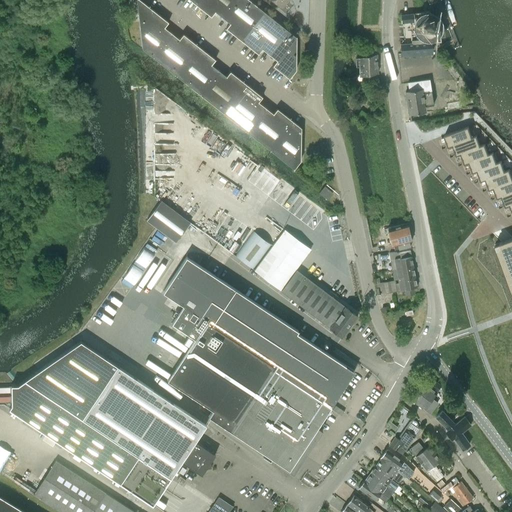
[(140,0),(136,0),(142,48),(152,57),(171,33),(164,27),(168,22),(140,0)]
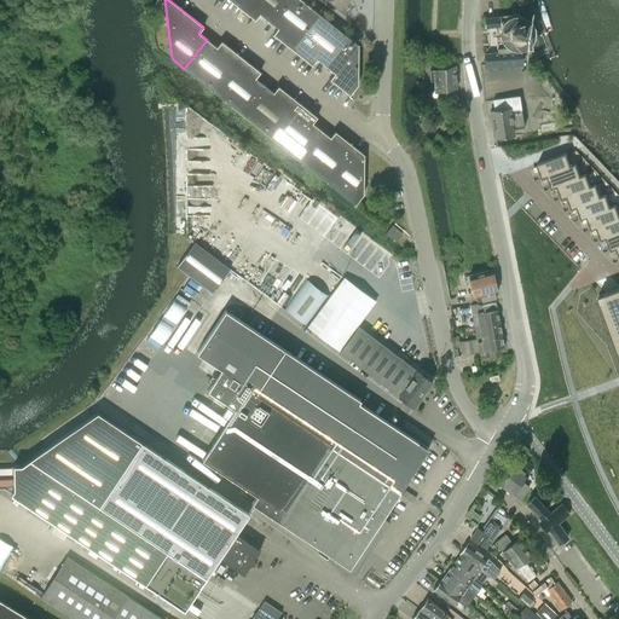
[(268,21),(284,0),(238,0),(236,5),(255,19),(260,13),(268,21)]
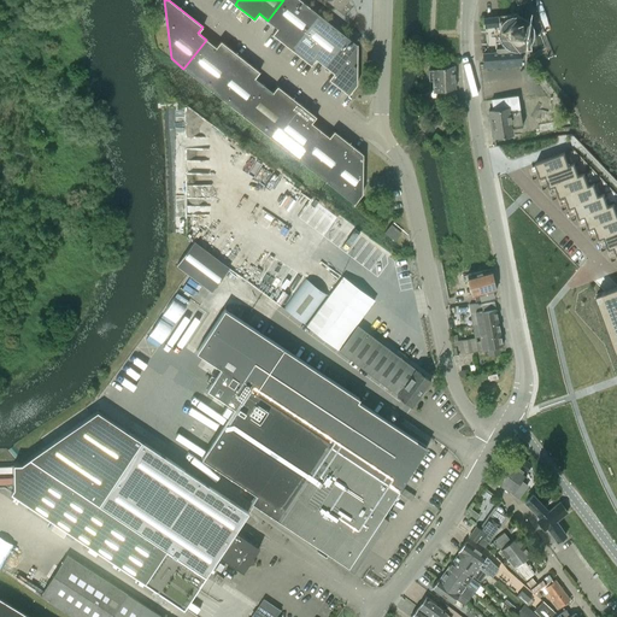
[(292,50),(319,15),(300,0),(283,0),(268,21),(276,28),(272,34),(292,50)]
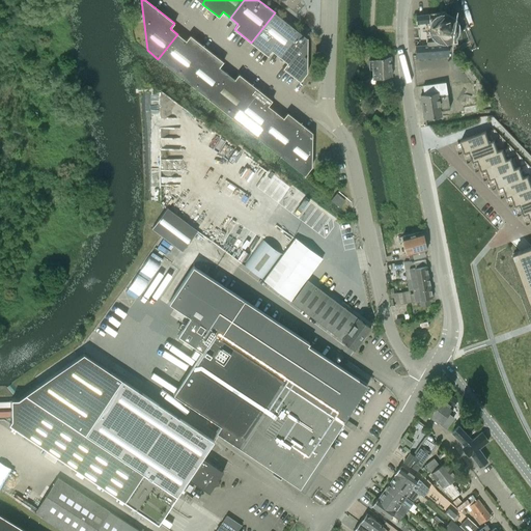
[(480,0),(498,17),(502,19),(506,16),(506,11),(503,7),(496,0),(480,0)]
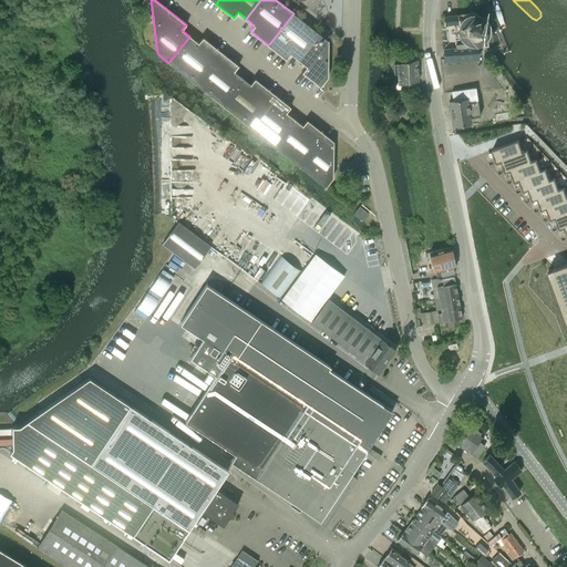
[(298,60),(319,33),(294,13),(268,45),(286,60),(290,54),(298,60)]
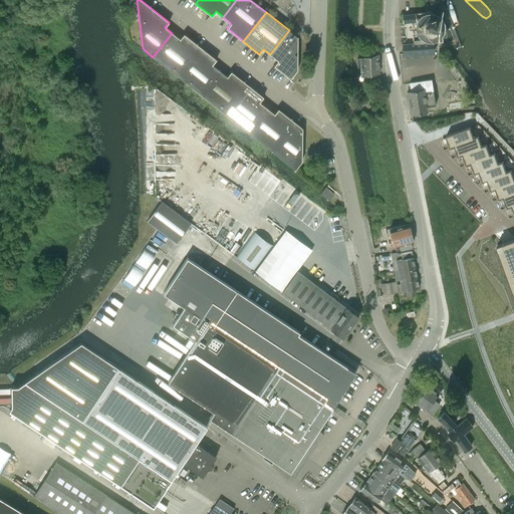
[(430,12),(421,13),(403,15),(404,23),(405,23),(407,44),(403,44),(404,56),(434,53),(433,42),(443,41),(441,20),(430,12)]
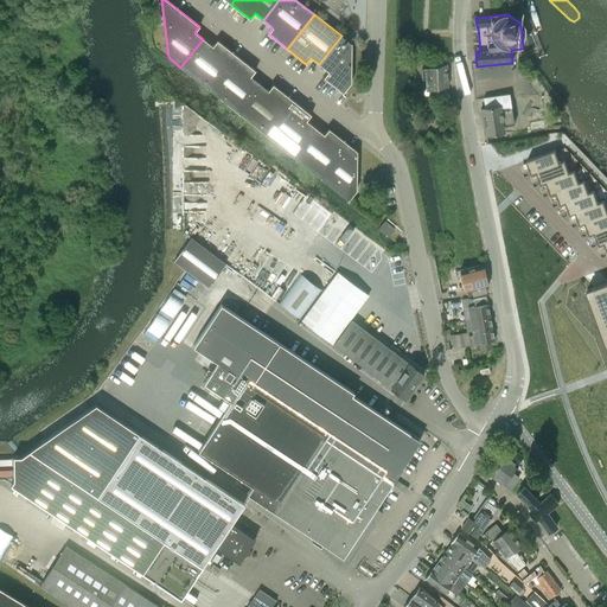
[(351,83),(351,44),(342,36),(319,64),(328,71),(323,77),(343,93),(351,83)]
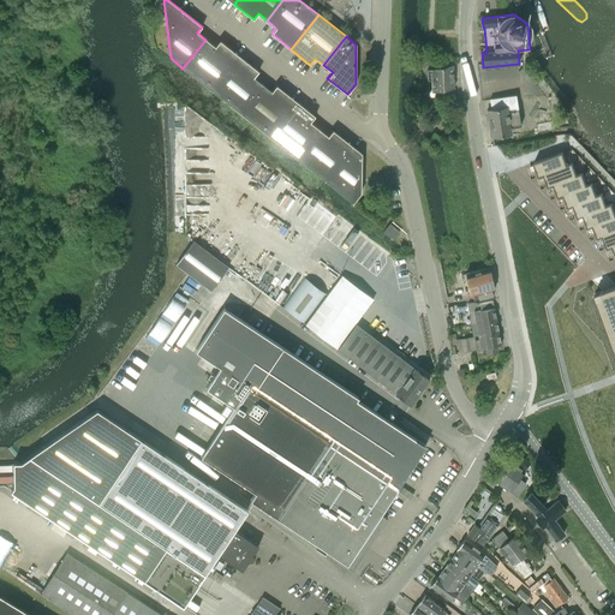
[(206,40),(183,69),(212,90),(239,55),(220,41),(215,47),(206,40)]
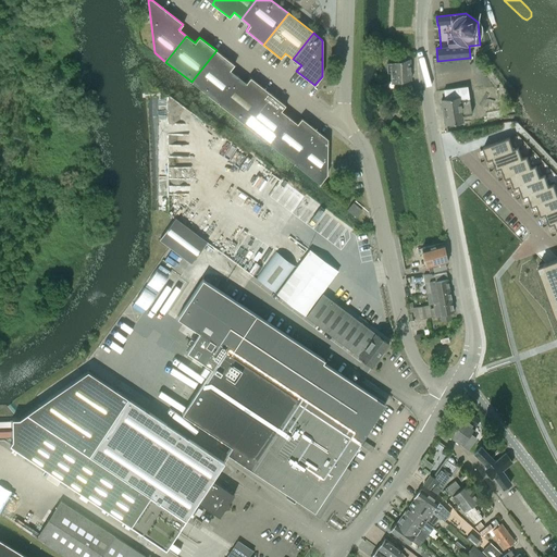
[(217,50),(192,82),(217,102),(237,76),(230,70),(234,64),(217,50)]
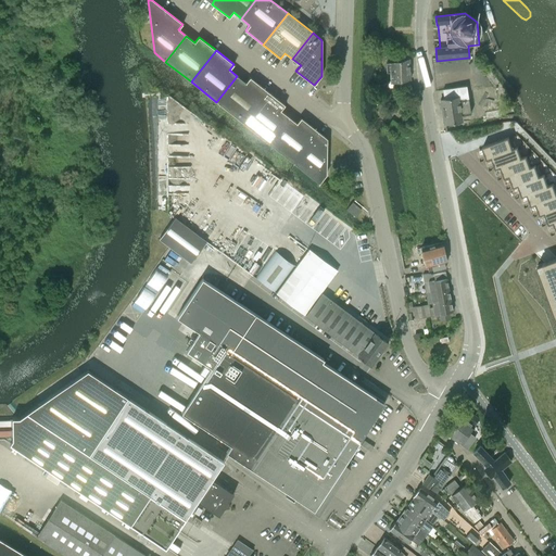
[(396,61),(389,62),(391,81),(401,80),(402,87),(411,86),(409,79),(412,79),(409,60),(396,61)]
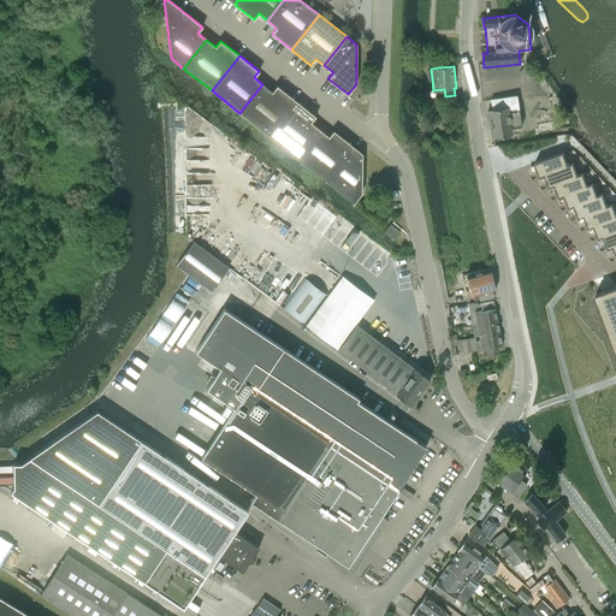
[(497,134),(504,132),(505,135),(542,128),(538,111),(521,113),(519,95),(526,94),(523,80),(521,81),(507,83),(507,81),(495,83),(498,99),(490,100),(497,134)]
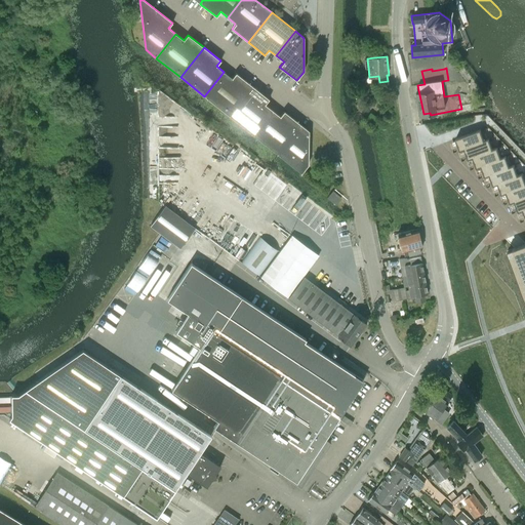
[(224,72),(204,96),(229,116),(252,86),(236,73),(232,78),(224,72)]
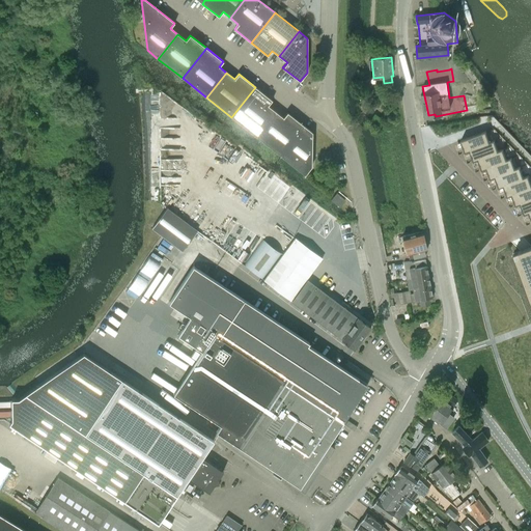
[(255,87),(231,117),(255,136),(275,111),(268,106),(272,101),(255,87)]
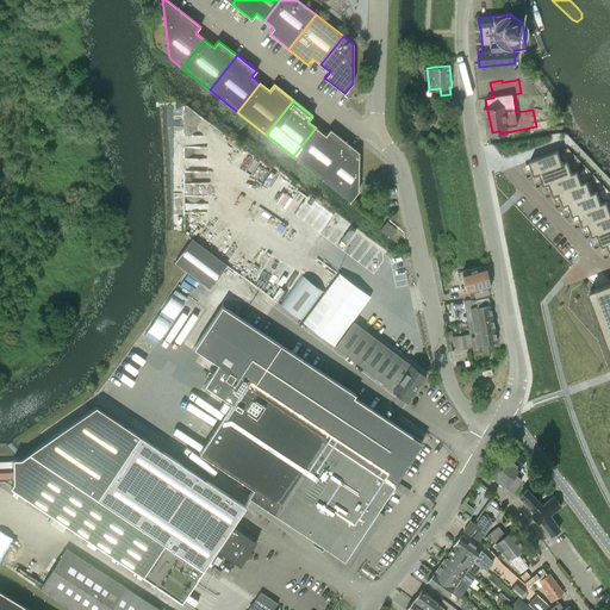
[(316,128),(293,156),(350,201),(358,192),(359,151),(330,129),(325,135),(316,128)]
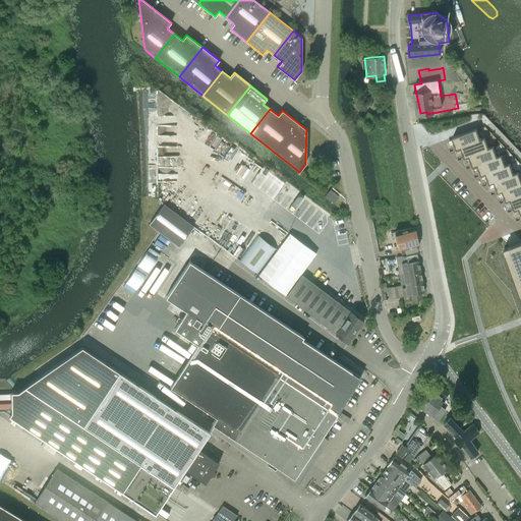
[(476,128),(452,137),(456,149),(460,148),(480,139),(476,128)]
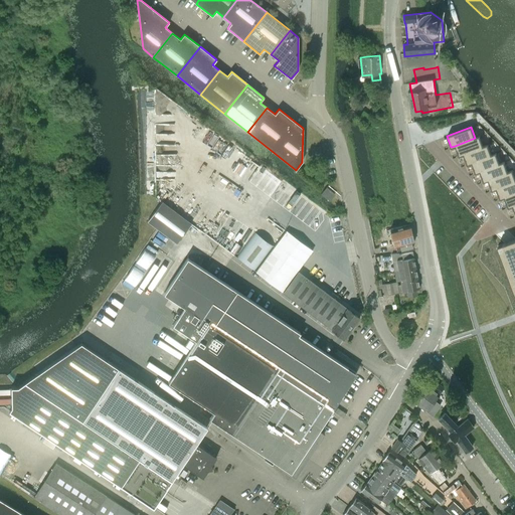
[(475,138),(455,146),(459,156),(464,154),(483,147),(480,137),(475,138)]
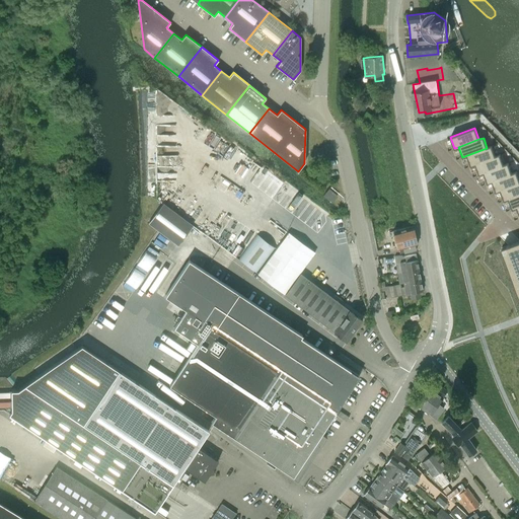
[(487,148),(467,155),(471,165),(475,163),(496,156),(492,146),(487,148)]
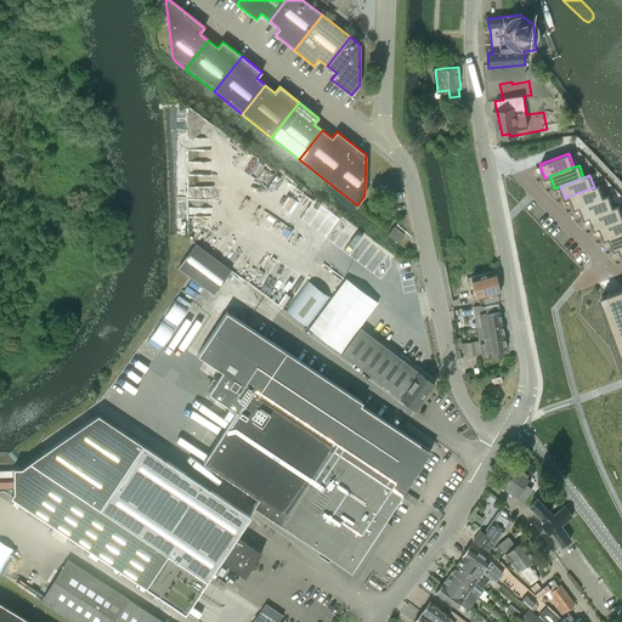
[(594,187),(570,196),(575,208),(578,207),(604,197),(599,185),(594,187)]
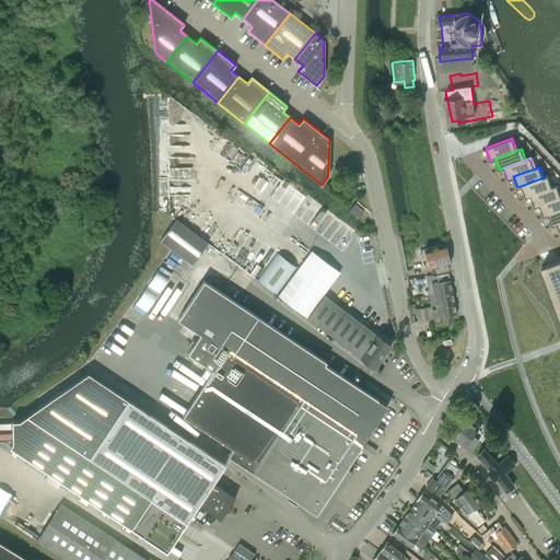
[(544,177),(521,186),(525,197),(531,195),(551,187),(548,176),(544,177)]
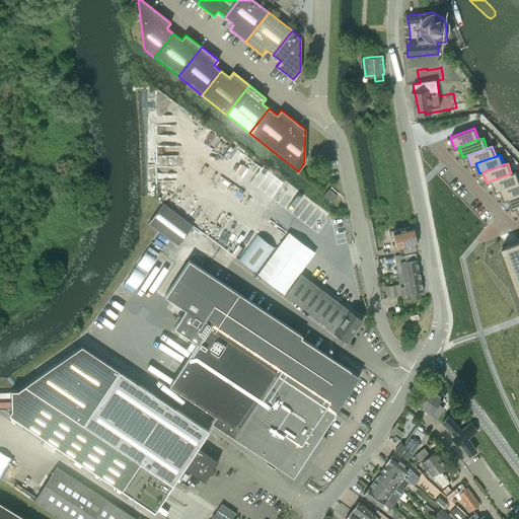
[(511,173),(492,180),(495,192),(500,190),(518,181),(518,179),(516,171),(511,173)]
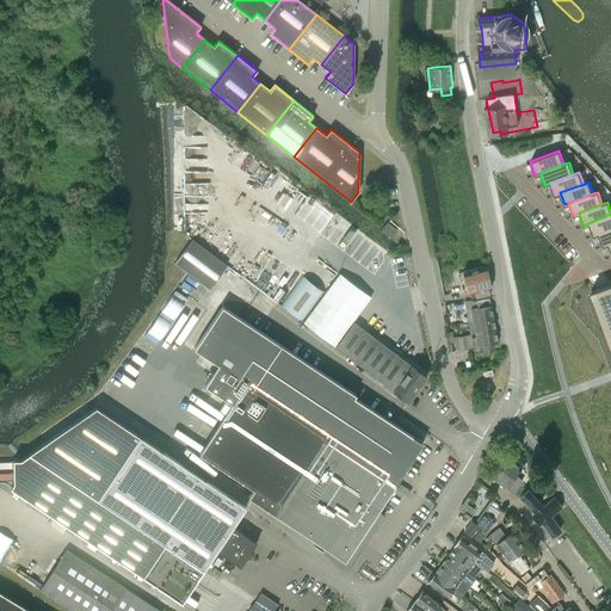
[(610,214),(588,223),(593,235),(599,233),(610,228),(610,214)]
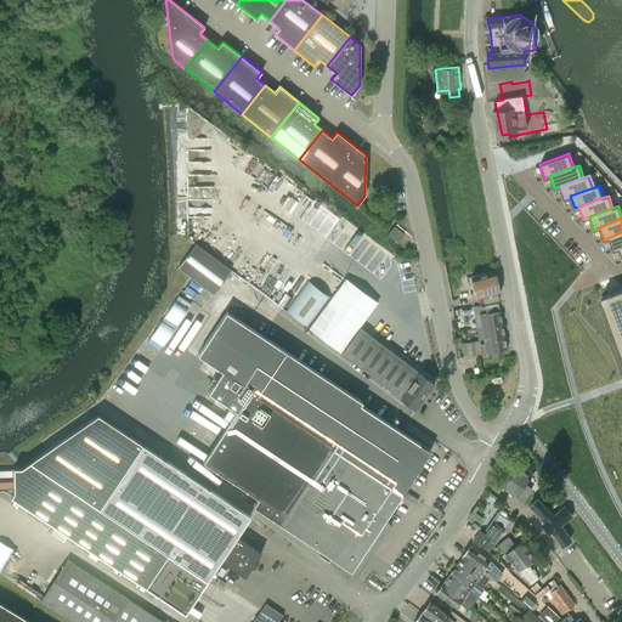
[(388,233),(395,239),(401,232),(394,226),(388,233)]
